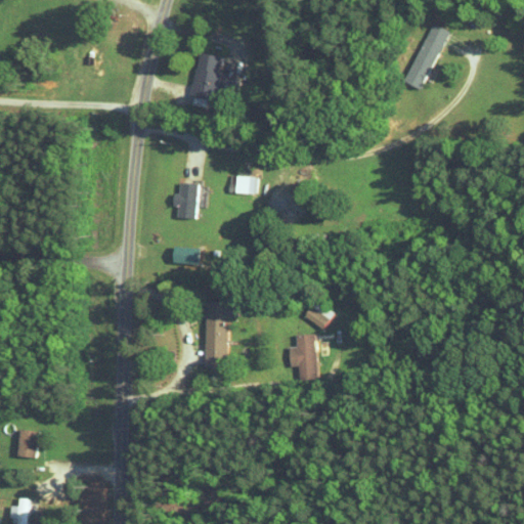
[(404,81),(421,88),(446,31),(429,23),(404,81)]
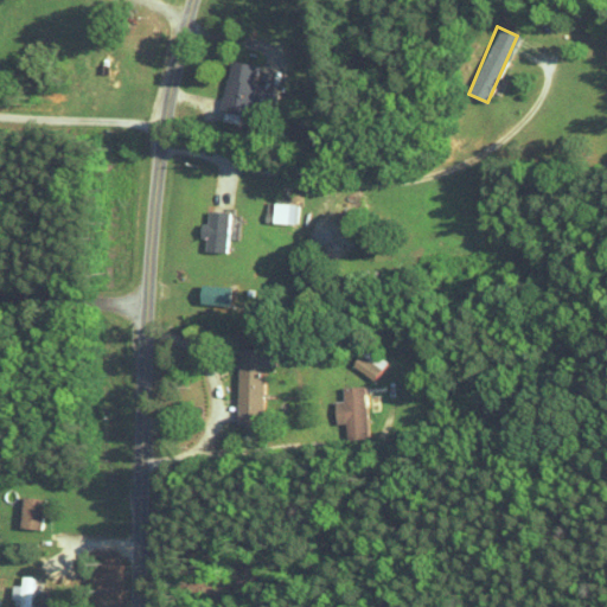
[(256,65),(229,59),(218,110),(249,117),(251,103),(272,108),(275,94),(251,89),(256,65)]
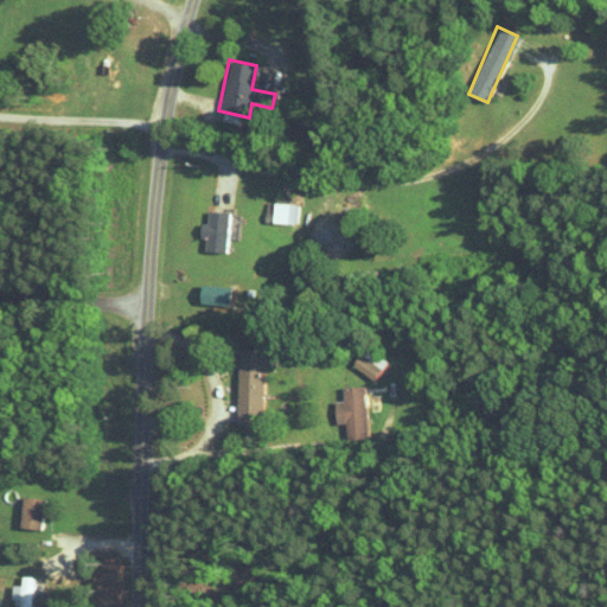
[(294,224),(295,204),(272,202),(272,223),(294,224)]
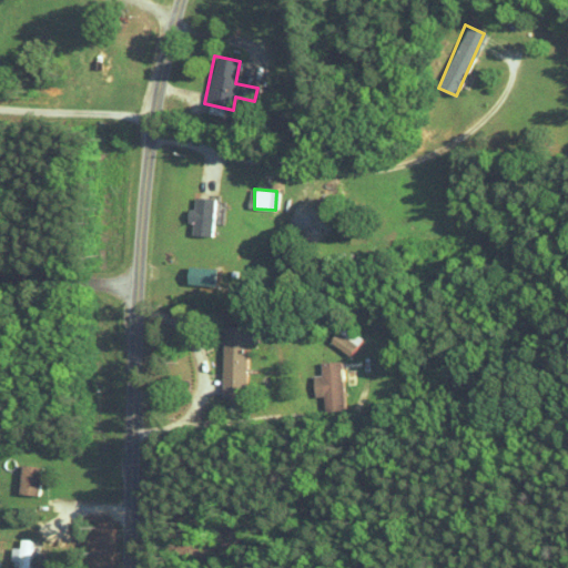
[(191,235),(212,236),(213,199),(194,198),(193,210),(186,210),(186,223),(192,223),(191,235)]
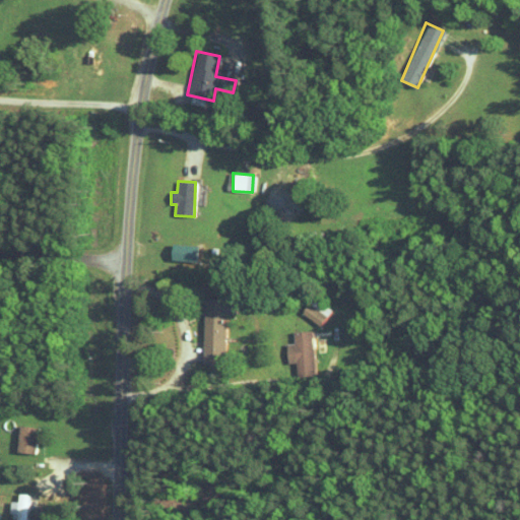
[(196,262),(197,245),(171,244),(170,261),(196,262)]
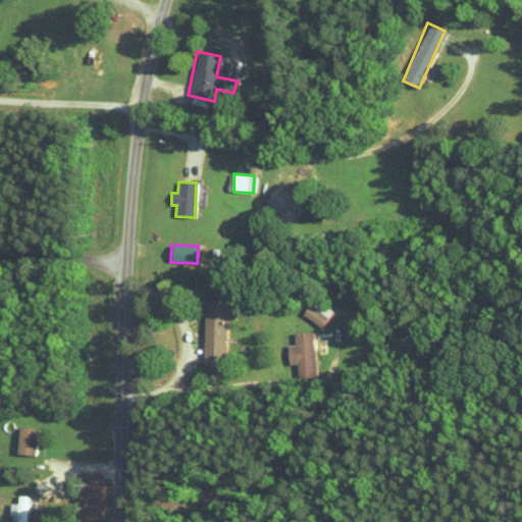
[(332,310),(313,299),(303,316),(322,327),(332,310)]
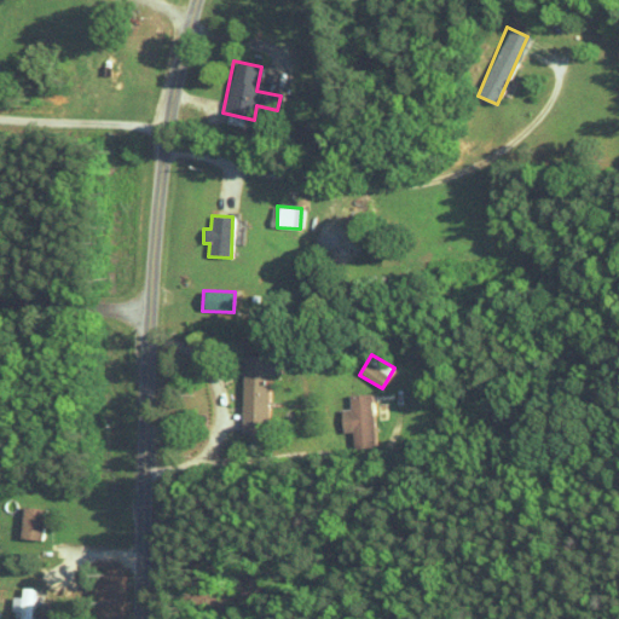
[(279,375),(279,357),(241,356),(239,431),(266,431),(267,375),(279,375)]
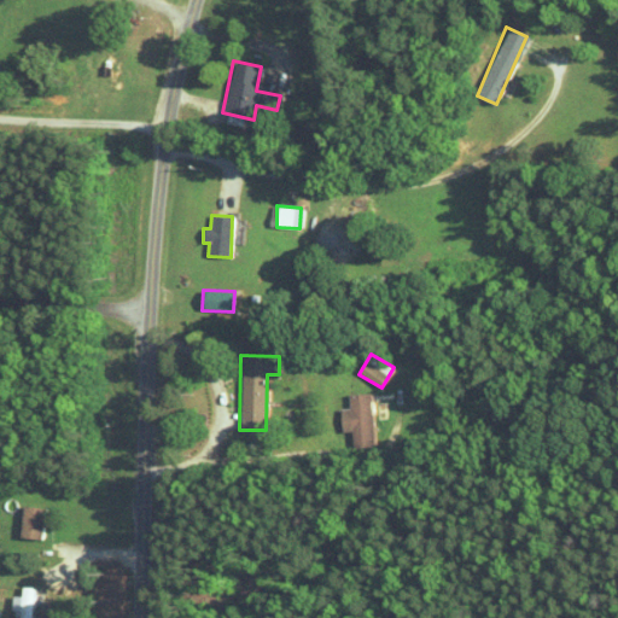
[(373,392),(347,394),(347,439),(373,439),(373,392)]
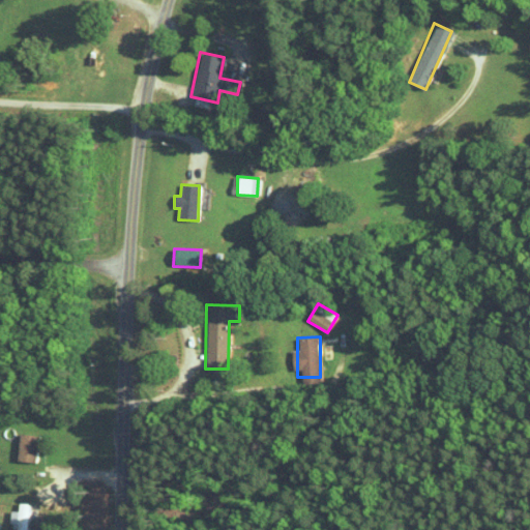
[(16,469),(22,470),(22,464),(34,465),(35,435),(17,435),(16,469)]
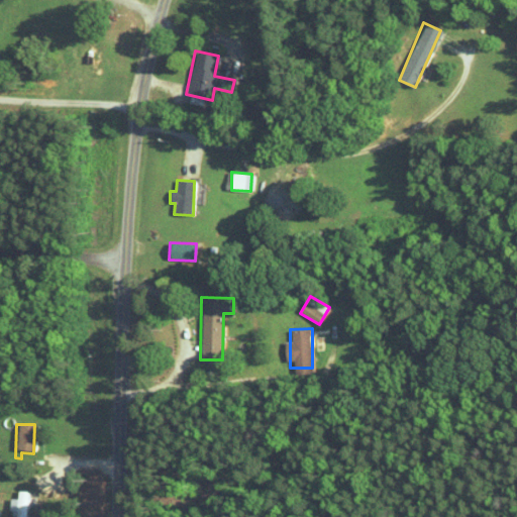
[(12,499),(10,516),(24,516),(25,492),(16,491),(16,499),(12,499)]
